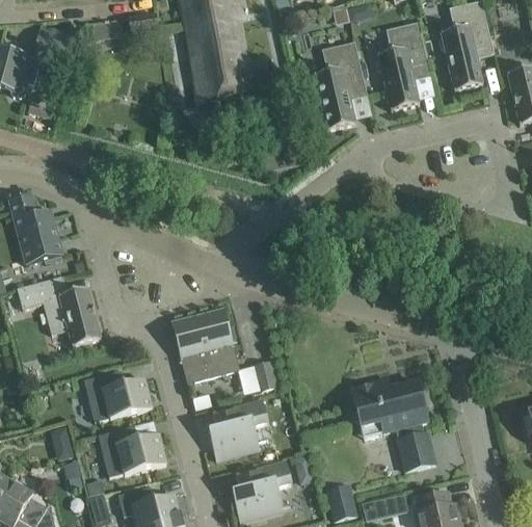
[(181,0),(196,84),(195,84),(198,101),(253,90),(251,83),(270,80),(265,58),(247,62),(238,14),(240,14),(237,0),(181,0)]
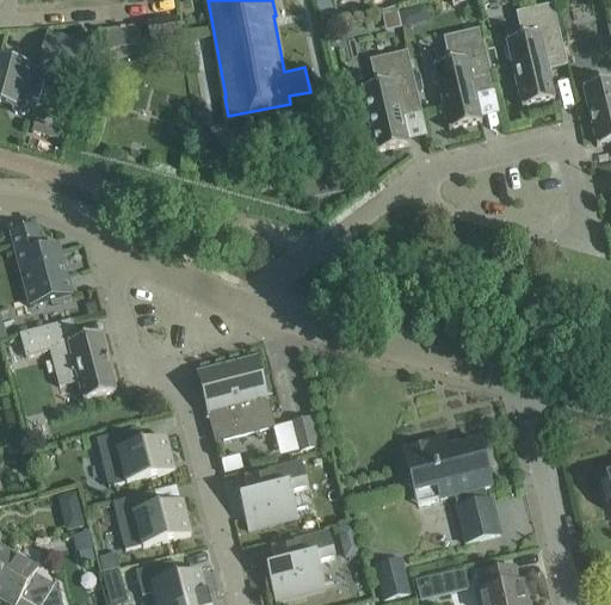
[(316,0),(321,18),(335,14),(331,0),(316,0)]
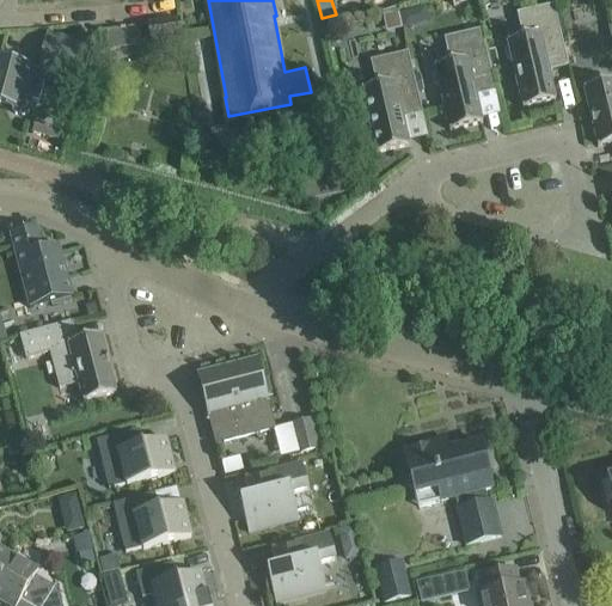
[(507,37),(508,41),(505,44),(507,54),(512,56),(522,104),(556,96),(549,66),(568,62),(554,0),(516,8),(522,34),(507,37)]
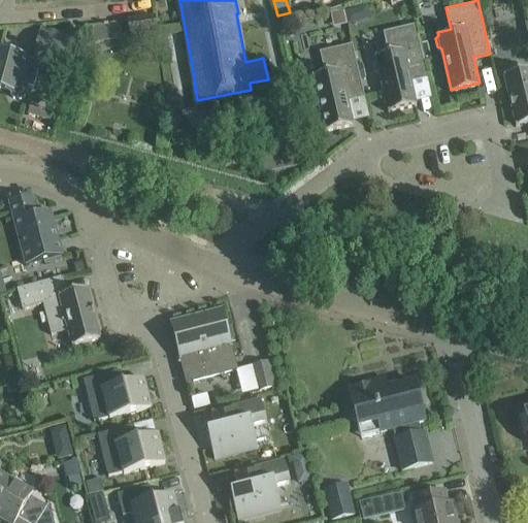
[(128,17),(130,33),(157,29),(155,12),(128,17)]
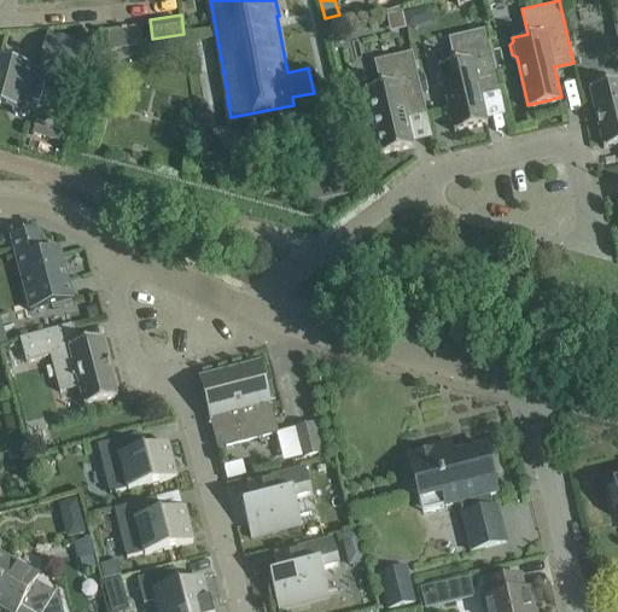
[(438,80),(443,82),(454,128),(488,120),(481,93),(501,88),(485,25),(449,34),(454,59),(439,63),(439,66),(436,70),(438,80)]
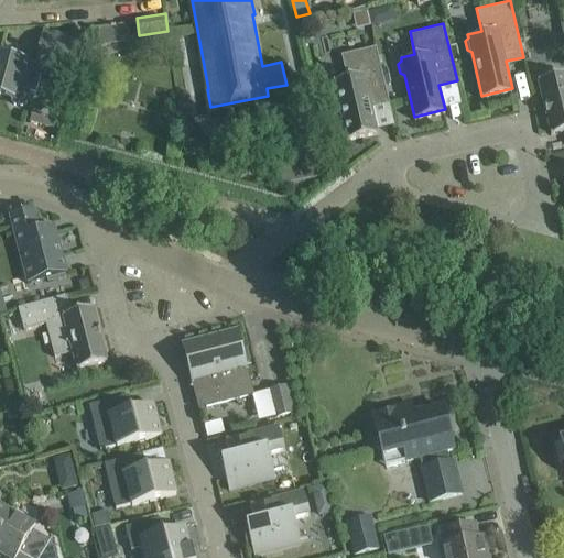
[(44,26),(35,61),(76,70),(85,37),(44,26)]
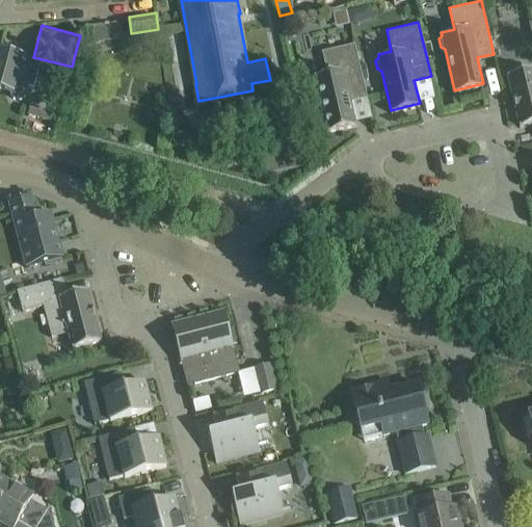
[(312,80),(314,88),(318,89),(327,129),(355,123),(350,99),(367,96),(354,42),(322,49),(327,71),(314,73),(315,77),(312,80)]
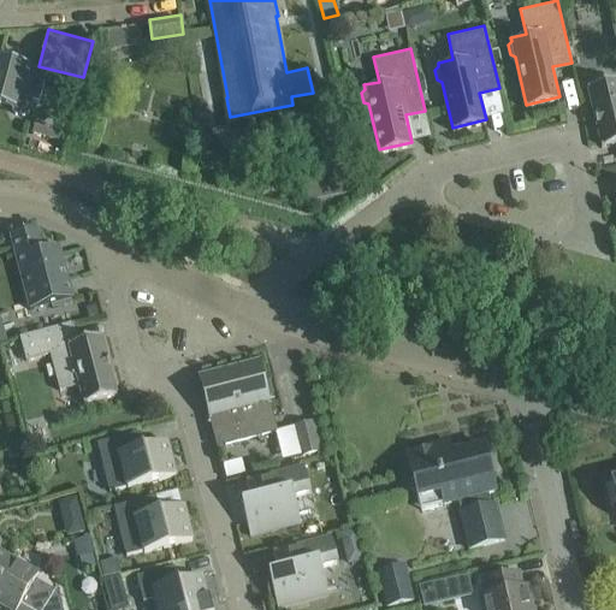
[(0,96),(15,101),(13,106),(16,111),(24,112),(31,110),(35,96),(40,99),(41,90),(47,69),(25,63),(25,61),(0,54),(0,96)]
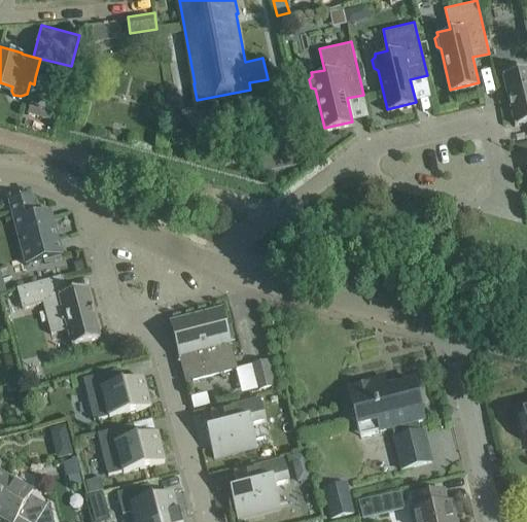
[(526,66),(502,72),(515,123),(526,119),(526,66)]
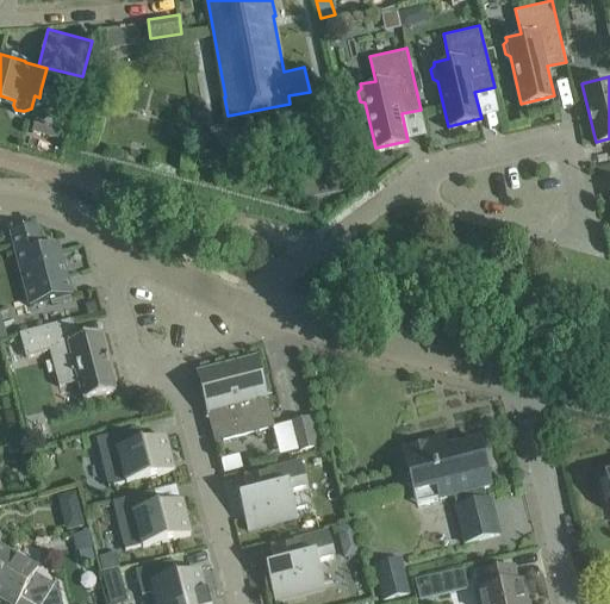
[(10,229),(29,303),(73,291),(58,240),(42,244),(36,222),(10,229)]
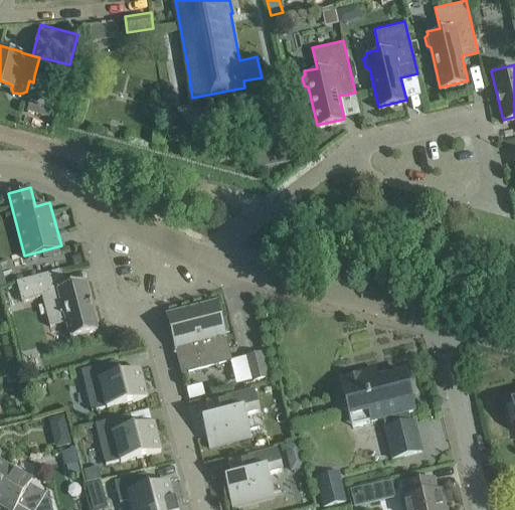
[(79,251),(71,255),(74,262),(81,260),(79,251)]
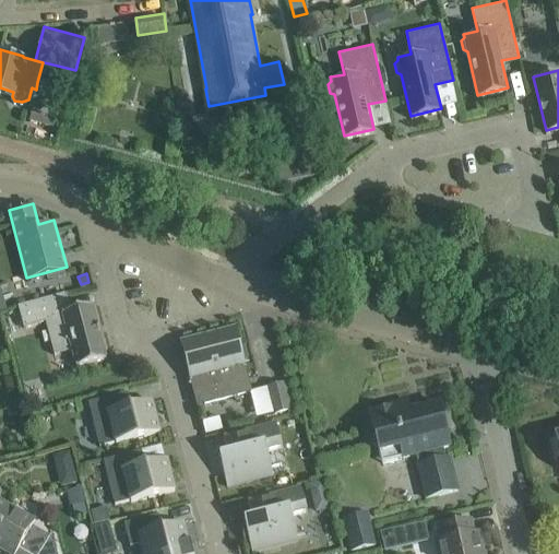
[(19,303),(24,325),(46,318),(55,351),(72,346),(76,363),(106,355),(92,302),(71,307),(66,290),(19,303)]
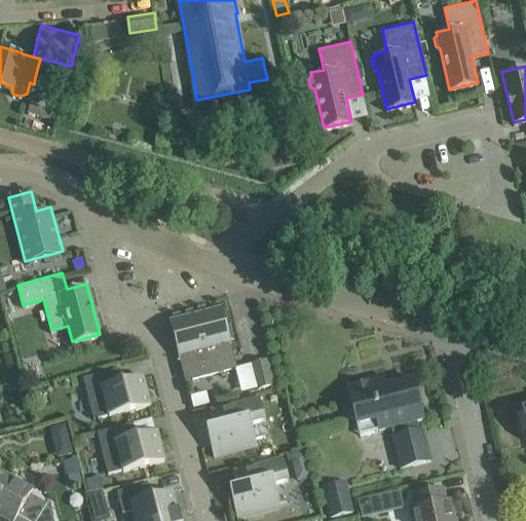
[(171,318),(186,377),(235,365),(228,336),(234,335),(231,323),(225,325),(220,305),(171,318)]
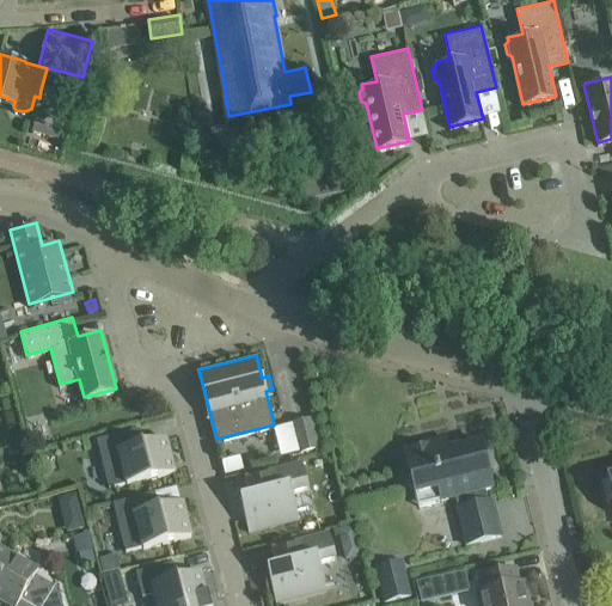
[(292,420),(300,450),(322,444),(314,414),(292,420)]
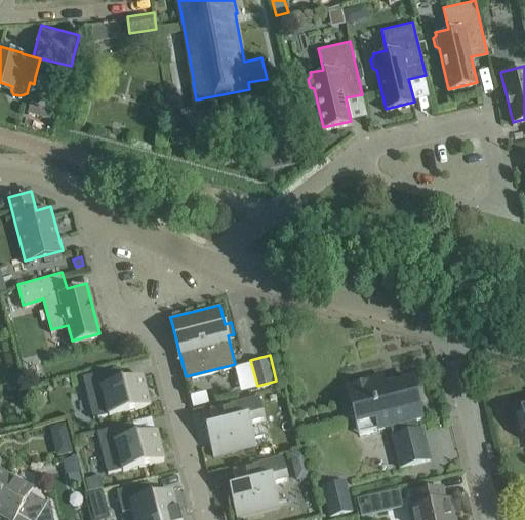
[(143,373),(122,378),(119,365),(83,374),(93,415),(109,412),(109,413),(150,402),(143,373)]
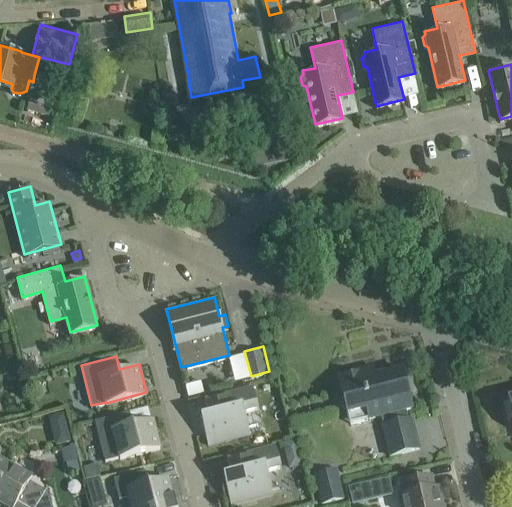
[(383,423),(390,452),(419,445),(412,416),(408,416),(406,406),(412,405),(402,367),(375,373),(373,363),(338,372),(343,391),(350,420),(382,412),(384,423),(383,423)]
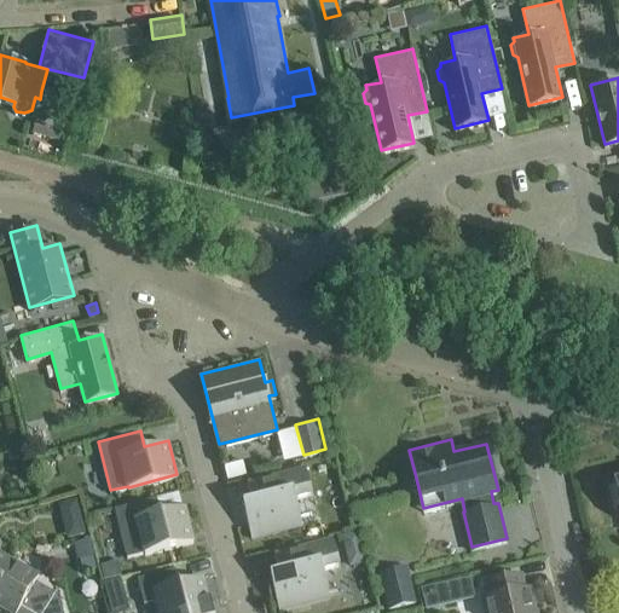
[(224,466),(227,480),(247,475),(243,462),(224,466)]
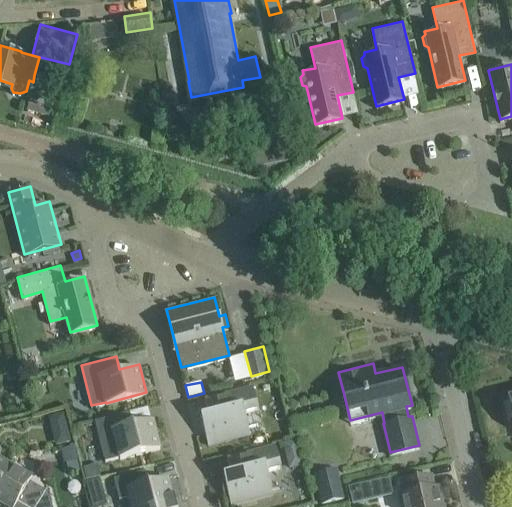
[(201,414),(203,421),(208,442),(250,431),(245,412),(259,408),(253,384),(204,397),(208,412),(201,414)]
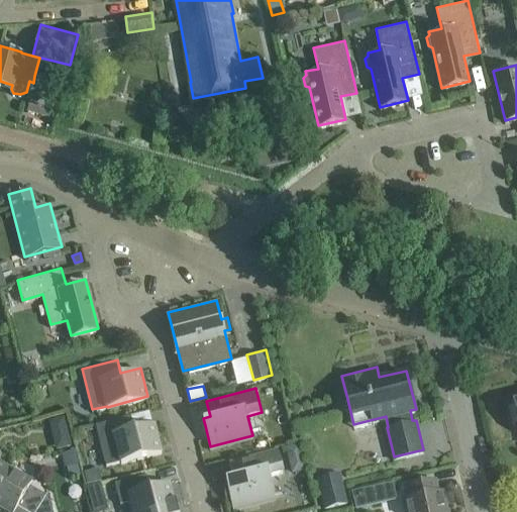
[(68,423),(62,413),(50,419),(57,429),(68,423)]
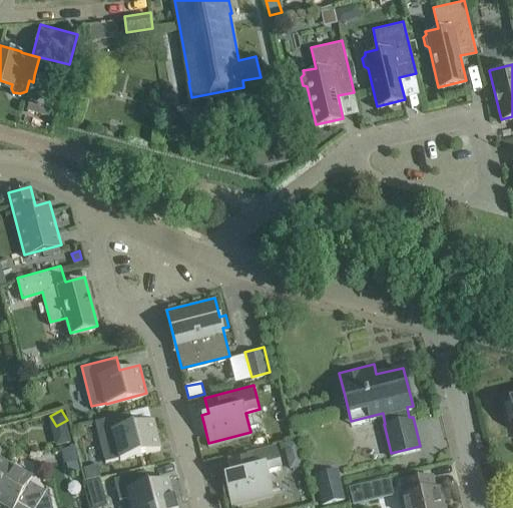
[(95,419),(105,459),(119,456),(120,457),(160,447),(153,418),(133,423),(129,410),(95,419)]
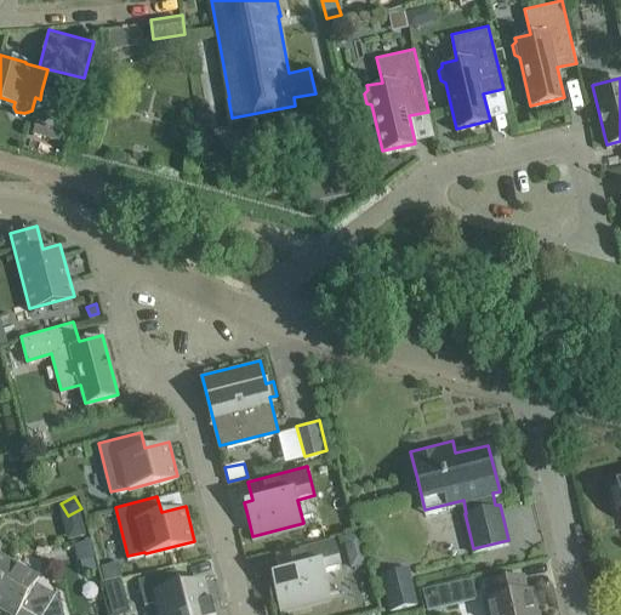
[(362,529),(343,534),(347,550),(365,545),(362,529)]
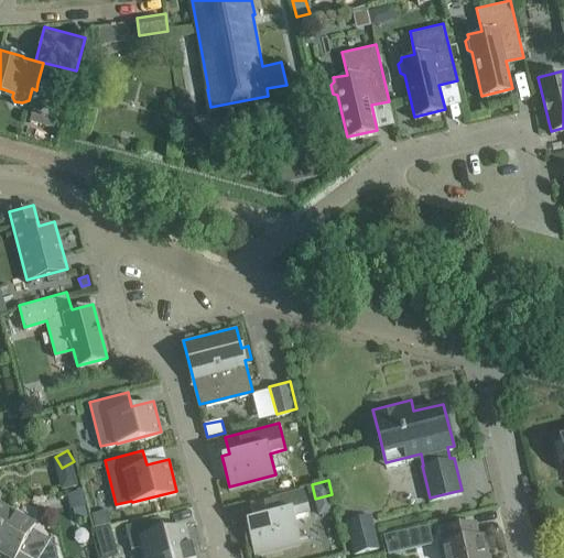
[(246,521),(255,551),(300,539),(294,518),(310,514),(303,488),(250,502),(255,518),(246,521)]
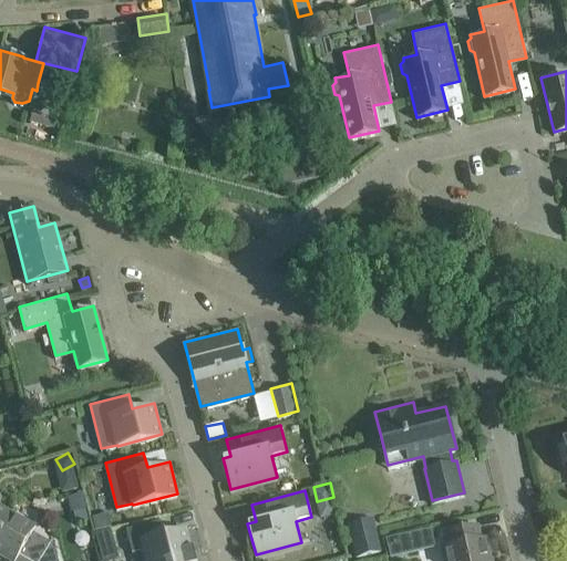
[(0,527),(10,510),(0,504),(0,527)]
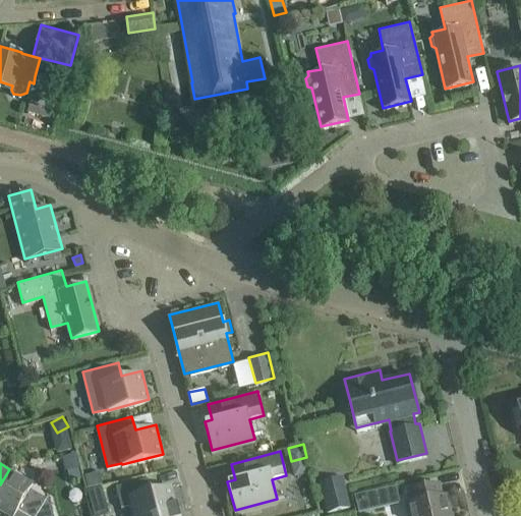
[(33,482),(9,469),(0,484),(0,507),(14,515),(54,515),(50,498),(30,486),(33,482)]
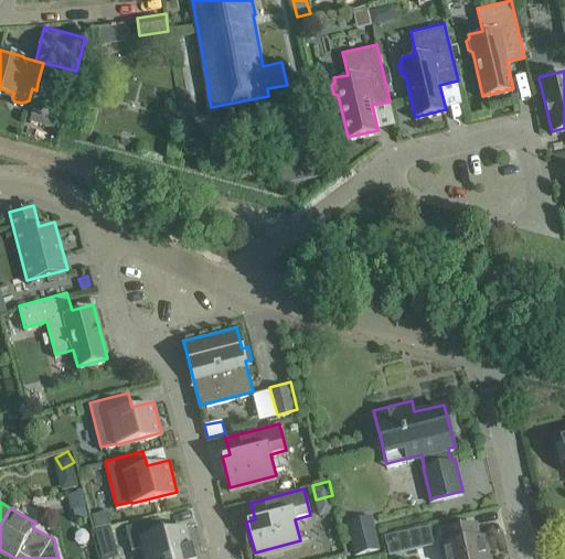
[(108,511),(93,514),(96,527),(112,523),(108,511)]
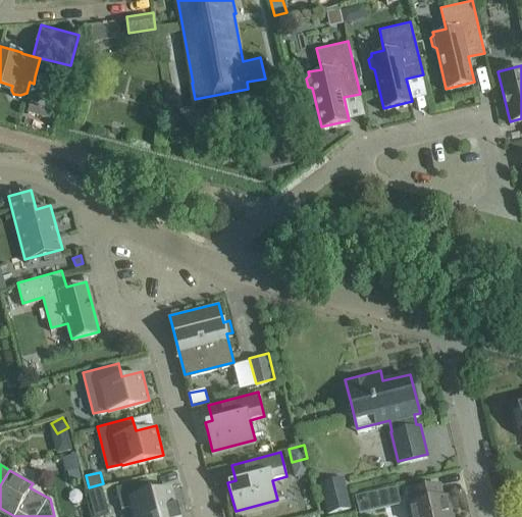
[(321,480),(328,510),(350,505),(343,474),(321,480)]
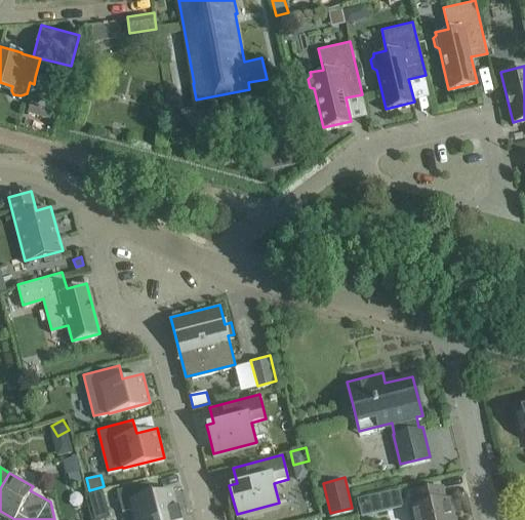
[(133,507),(136,519),(151,519),(178,513),(172,487),(152,492),(149,480),(117,488),(122,510),(133,507)]
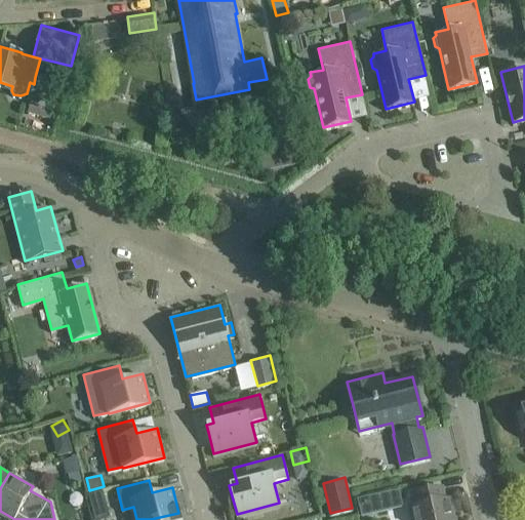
[(414,504),(409,505),(412,519),(454,519),(452,507),(447,508),(444,497),(442,485),(421,489),(412,491),(414,504)]
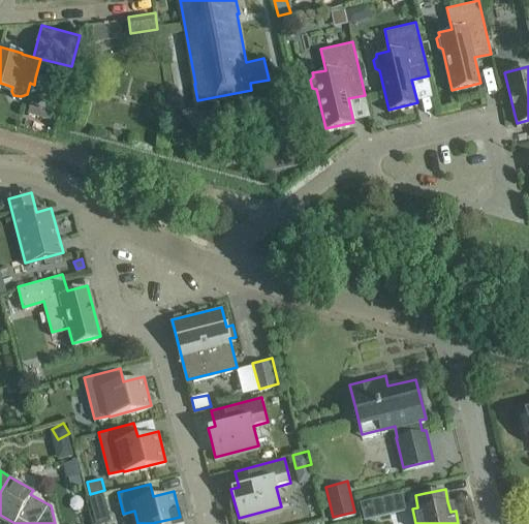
[(403,491),(363,500),(366,517),(406,507),(403,491)]
